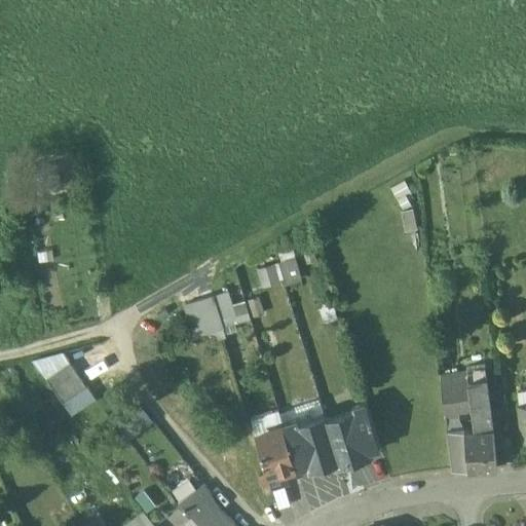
[(306,264),(316,260),(312,248),(302,251),(306,264)]
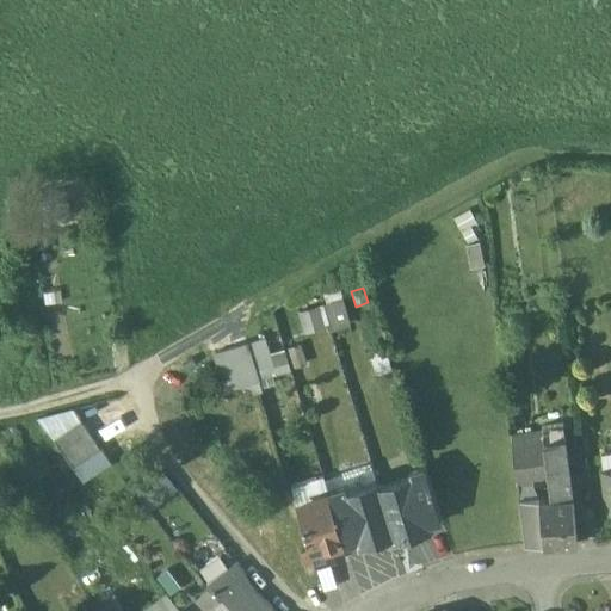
[(323,304),(332,331),(350,323),(343,298),(323,304)]
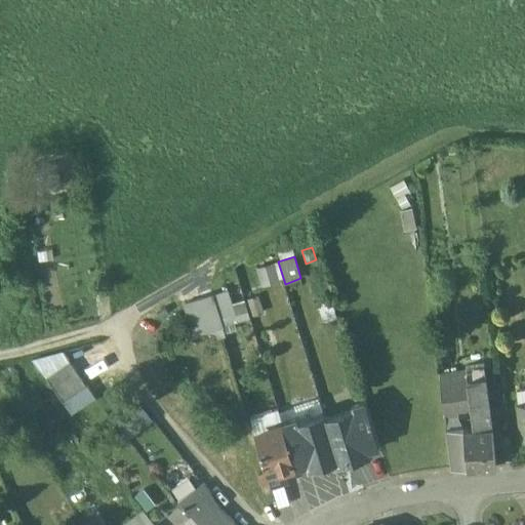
[(273,265),(258,269),(264,285),(278,280),(273,265)]
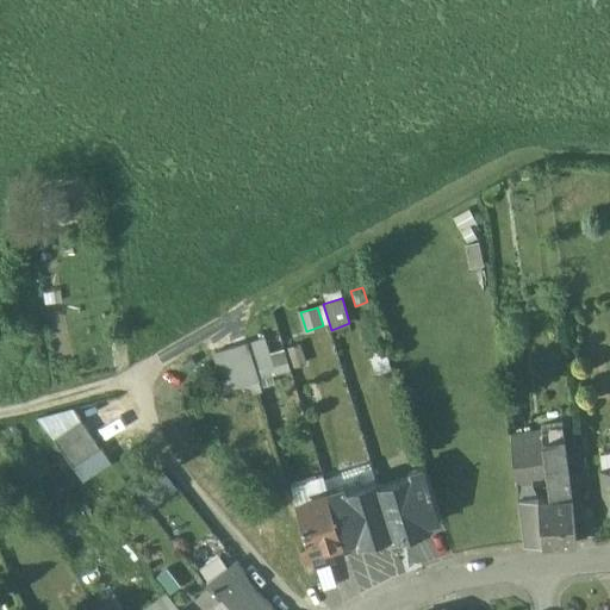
[(265,340),(249,344),(259,379),(291,371),(285,350),(271,355),(265,340)]
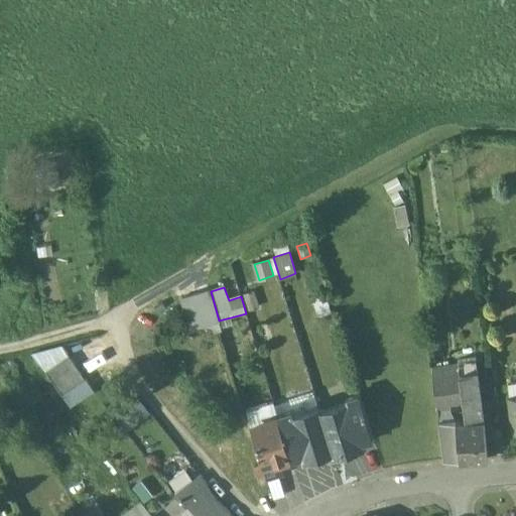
[(185,314),(190,329),(219,320),(211,291),(191,297),(195,311),(185,314)]
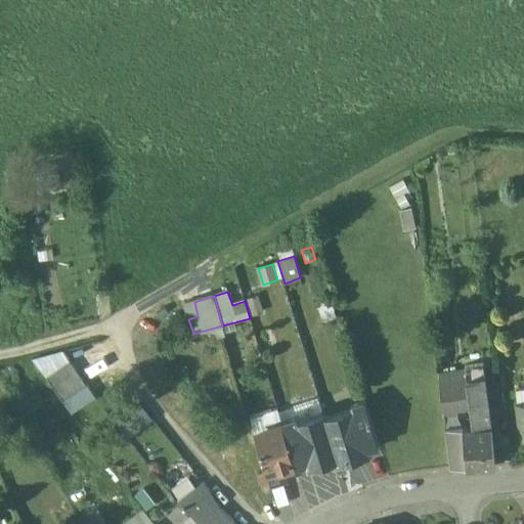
[(249,299),(253,314),(264,310),(259,296),(249,299)]
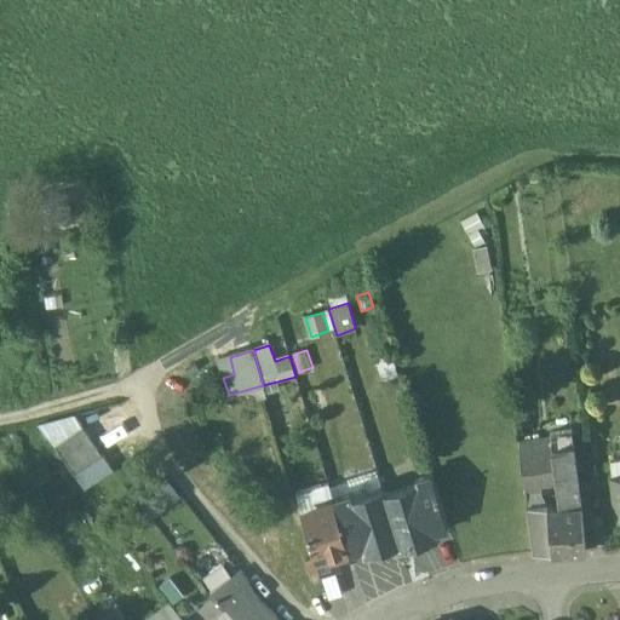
[(377,359),(384,382),(397,377),(390,354),(377,359)]
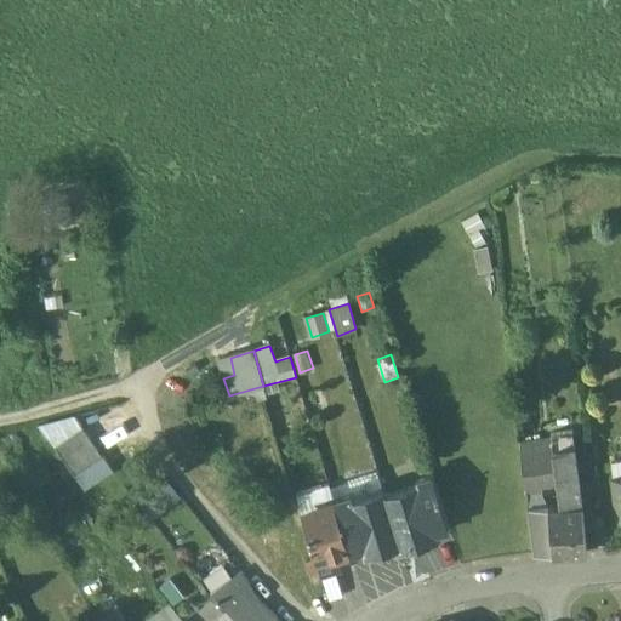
[(74,415),(36,425),(55,446),(84,427),(74,415)]
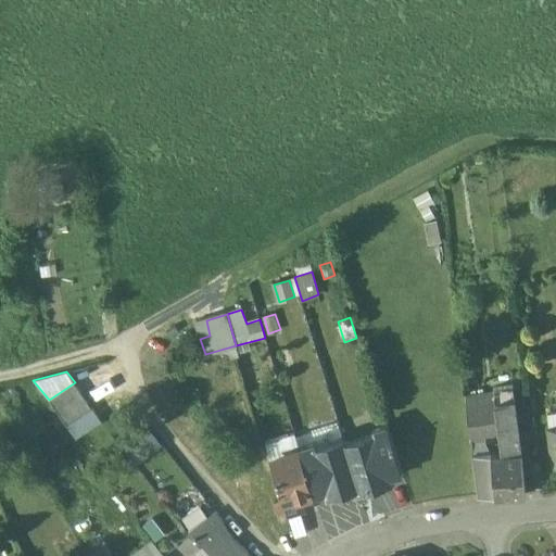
[(75,382),(49,400),(66,426),(92,408),(75,382)]
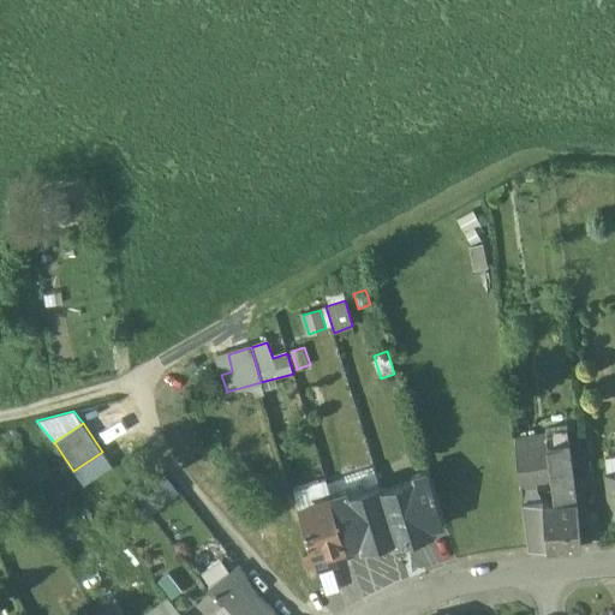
[(567,428),(553,430),(553,434),(554,446),(569,443),(567,428)]
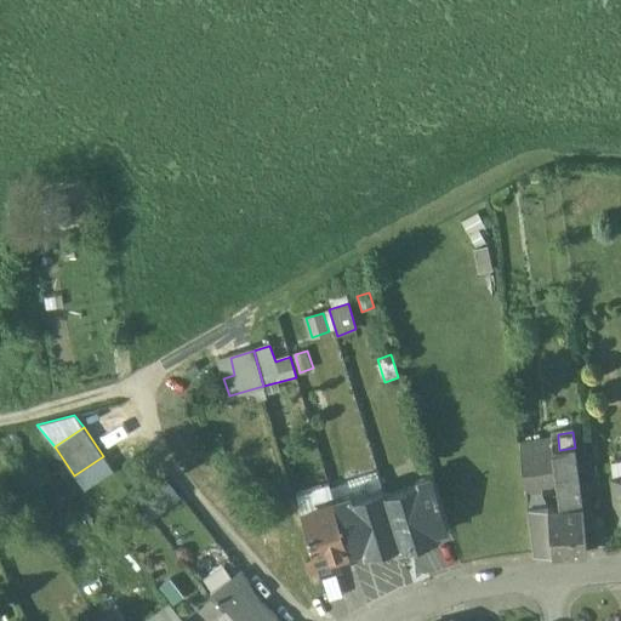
[(558,438),(520,444),(522,456),(559,450),(558,438)]
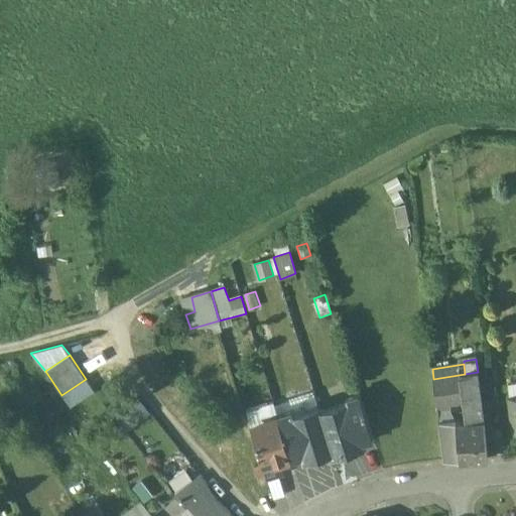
[(465,374),(433,379),(435,392),(447,390),(462,387),(480,384),(478,372),(465,374)]
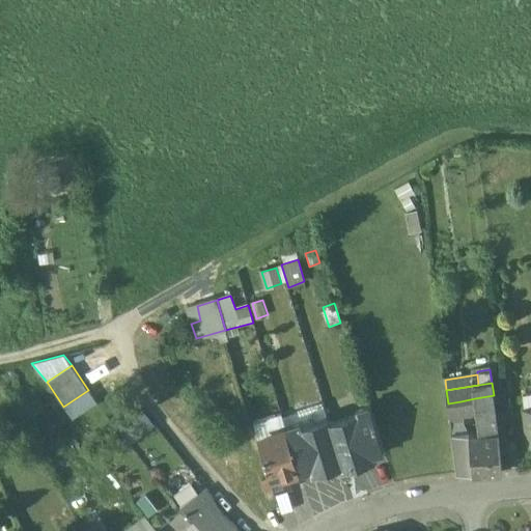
[(88,390),(63,407),(72,416),(95,399),(88,390)]
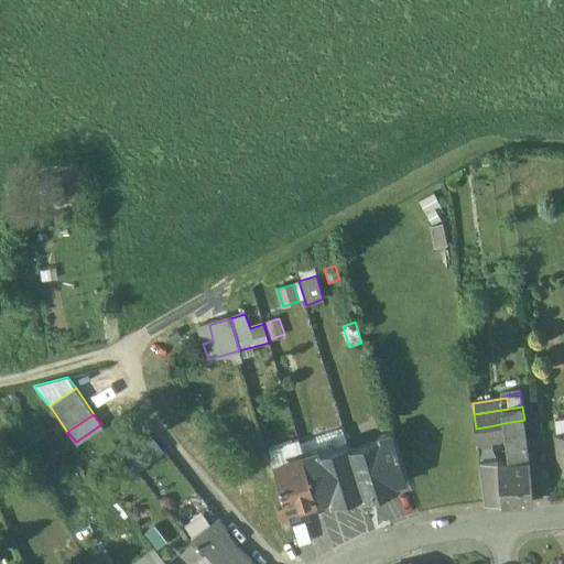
[(563,416),(554,419),(556,433),(563,431),(563,416)]
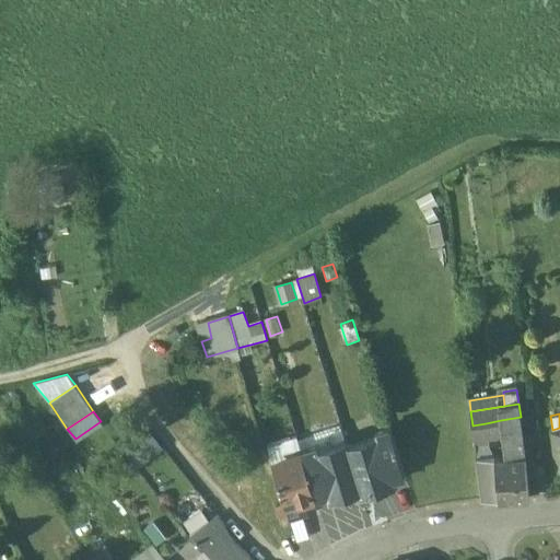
[(521,417),(501,420),(505,455),(494,456),(499,498),(529,496),(521,417)]
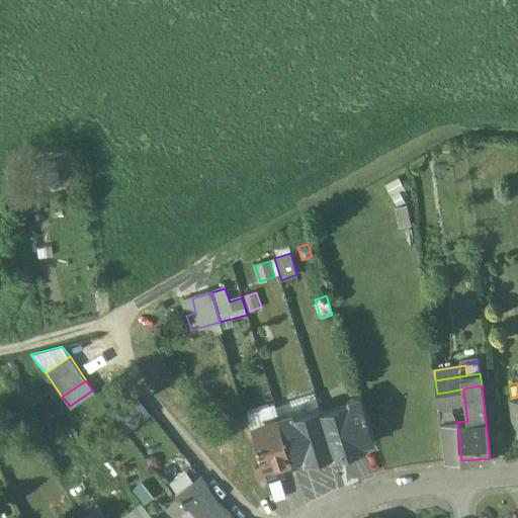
[(449,392),(437,394),(438,408),(452,410),(449,392)]
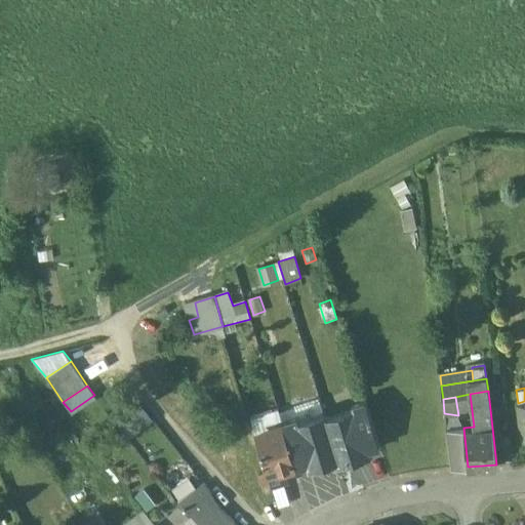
[(366,402),(352,407),(353,411),(356,410),(367,449),(379,446),(366,402)]
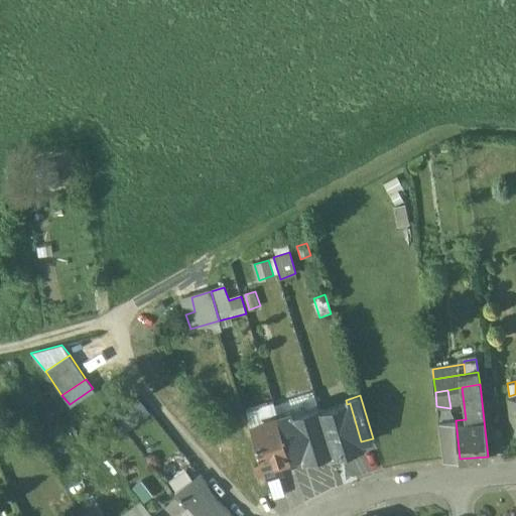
[(321,411),(320,412),(333,450),(332,450),(334,455),(362,445),(361,441),(350,403),(347,404),(321,411)]
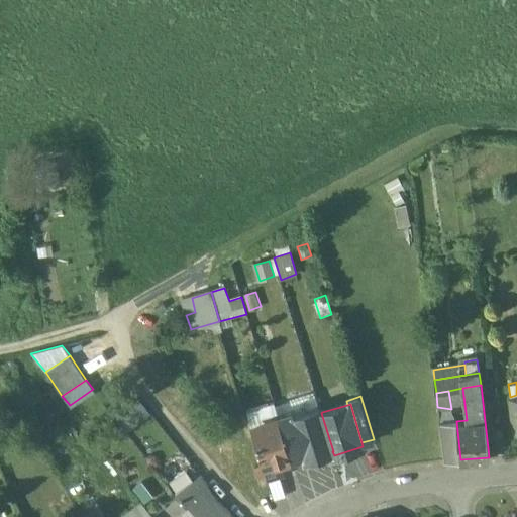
[(294,417),(292,418),(304,456),(305,459),(332,451),(333,451),(321,413),(322,412),(321,409),(294,417)]
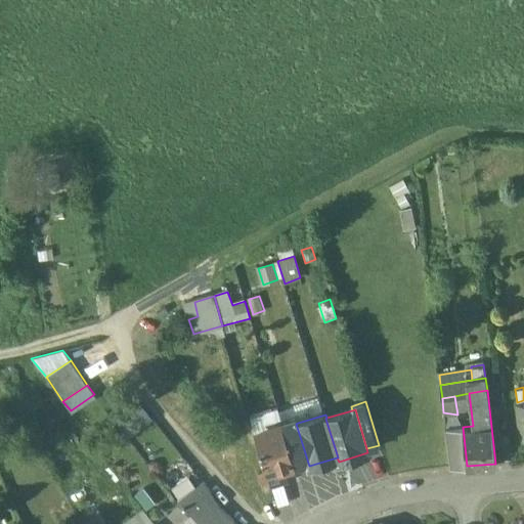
[(308,463),(296,424),(298,423),(297,419),(282,423),(282,425),(296,466),(308,463)]
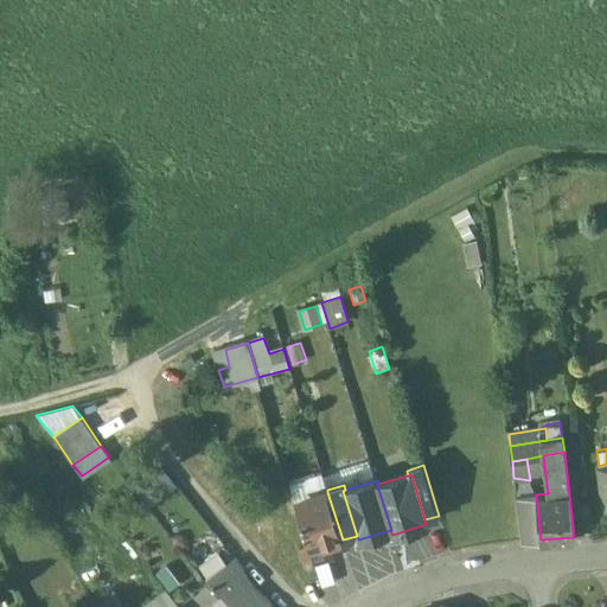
[(327,492),(295,502),(310,545),(321,542),(323,545),(325,545),(343,540),(327,492)]
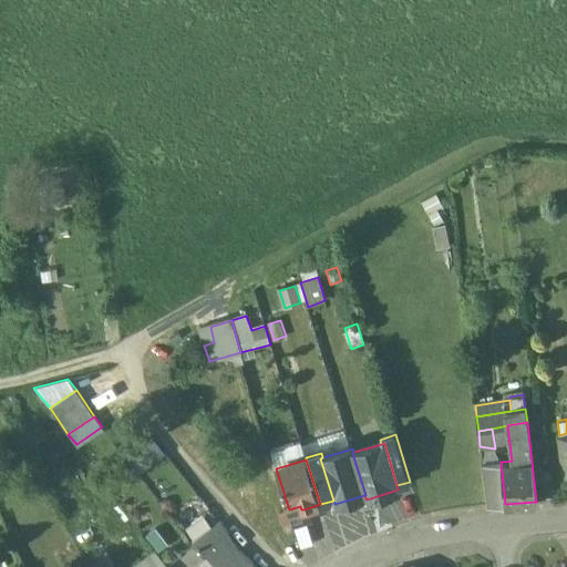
[(501,462),(482,463),(487,505),(505,504),(501,462)]
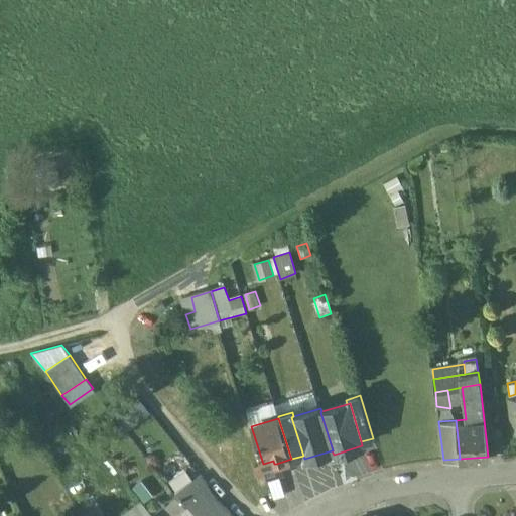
[(243,458),(237,464),(243,470),(249,465),(243,458)]
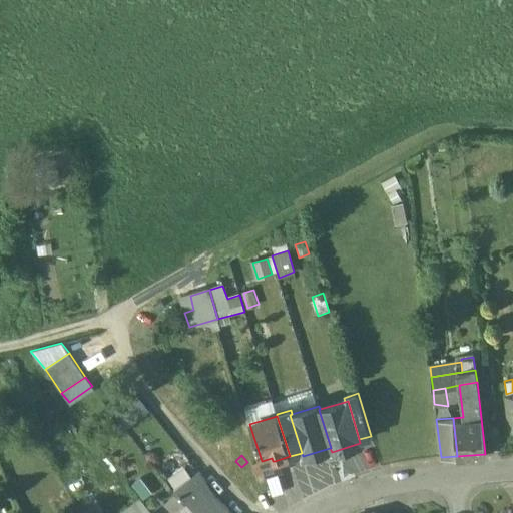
[(272,458),(262,461),(267,477),(278,473),(275,461),(273,461),(272,458)]
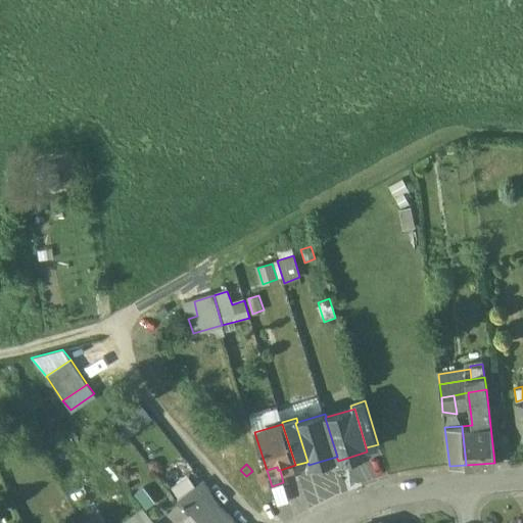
[(189,476),(173,488),(180,498),(197,486),(189,476)]
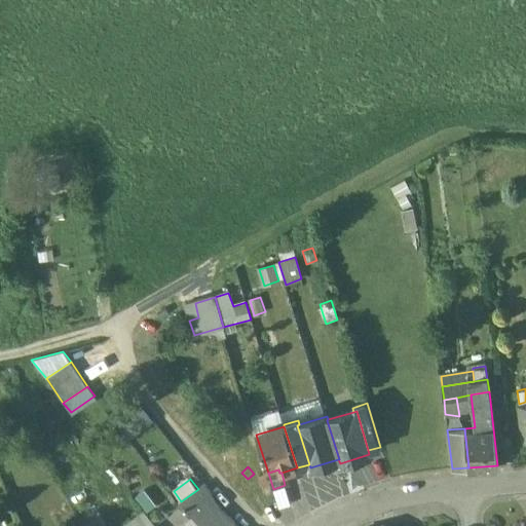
[(210,491),(204,485),(198,489),(181,501),(180,502),(184,506),(183,508),(185,510),(186,509),(199,523),(201,525),(220,525),(229,518),(220,508),(210,491)]
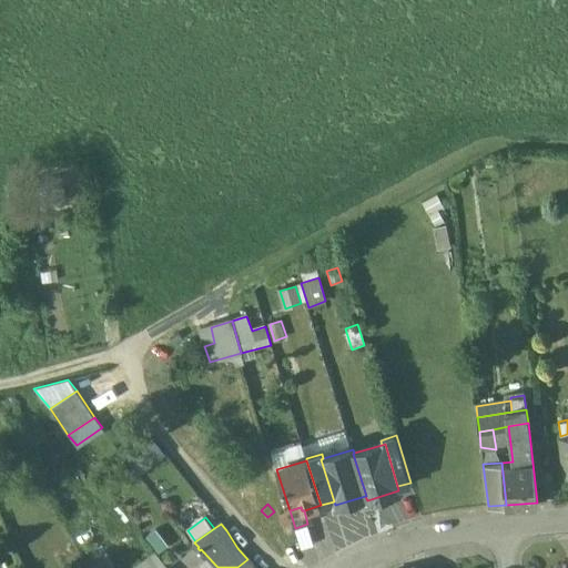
[(85,565),(103,554),(90,531),(72,540),(85,565)]
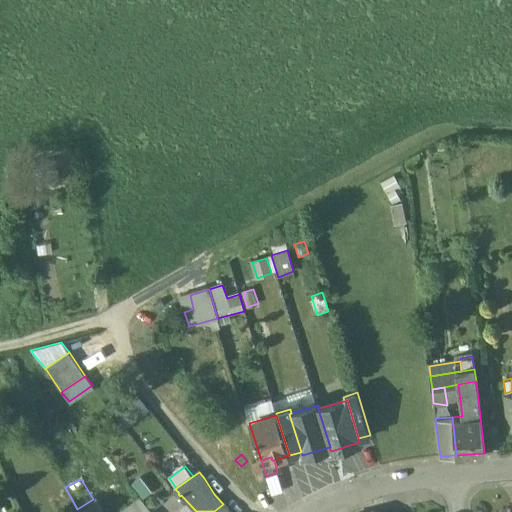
[(98,511),(102,509),(95,498),(93,499),(77,509),(78,511),(98,511)]
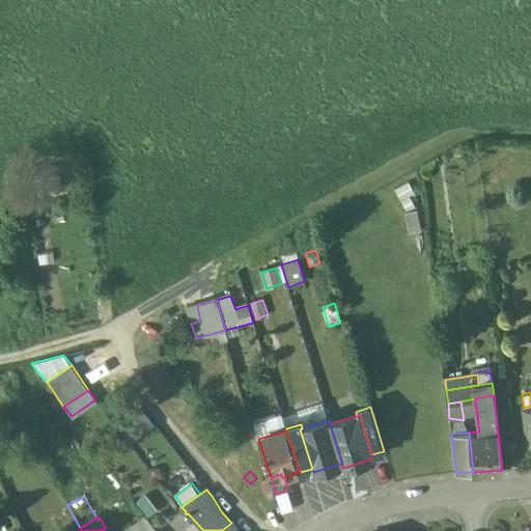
[(146,516),(127,529),(128,530),(151,530),(156,529),(146,516)]
